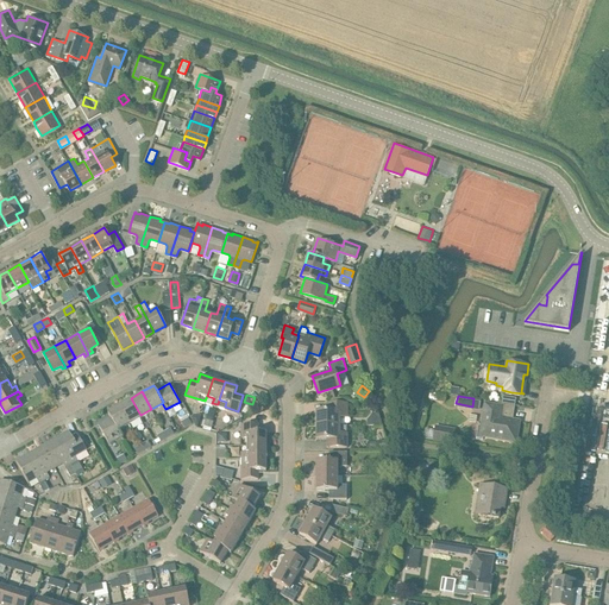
[(131,398),(119,404),(129,421),(140,415),(131,398)]
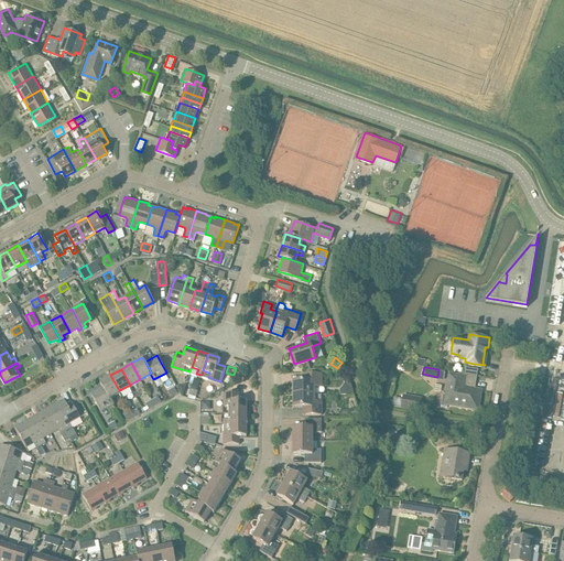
[(464,385),(466,375),(449,371),(447,384),(451,384),(449,392),(446,391),(446,392),(443,391),(441,403),(447,405),(447,402),(478,408),(481,388),(464,385)]
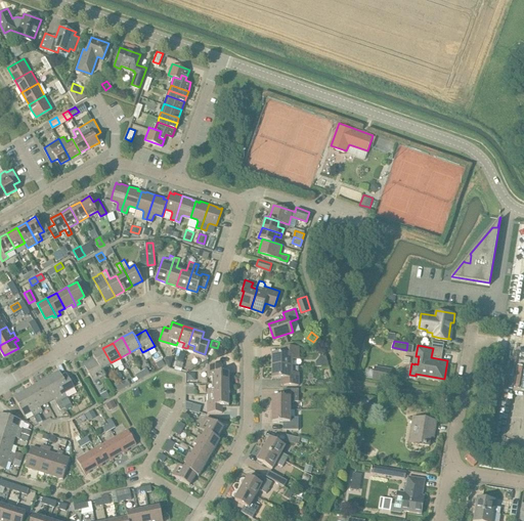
[(272,352),(272,364),(292,364),(292,357),(299,357),(299,346),(281,346),(281,352),(272,352)]
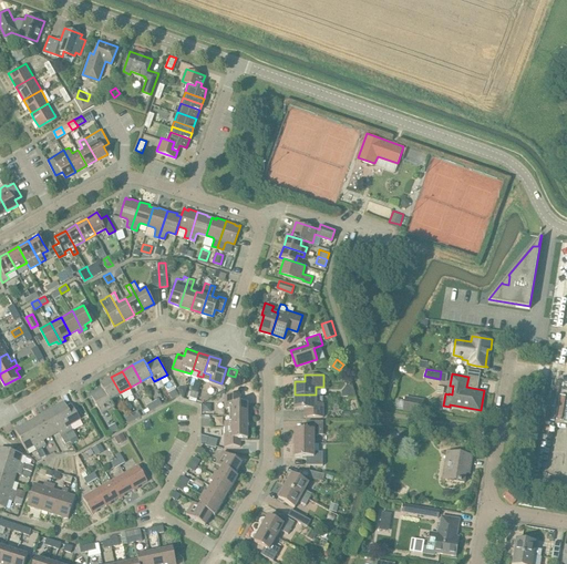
[(120,392),(111,377),(101,382),(103,388),(110,399),(120,392)]
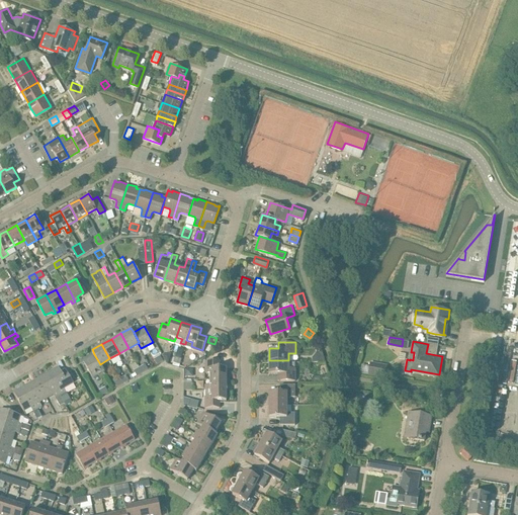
[(162,352),(168,362),(171,351),(162,352)]
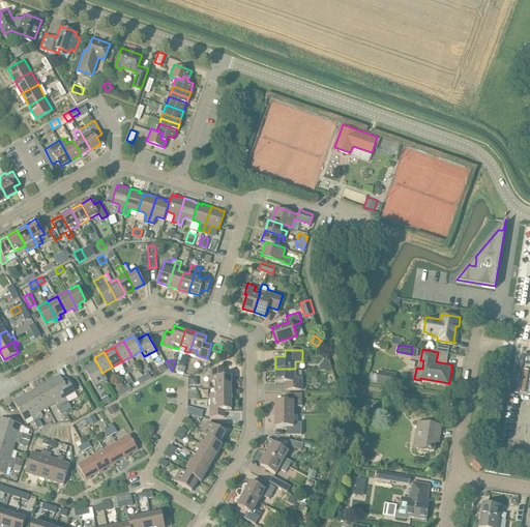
[(106,378),(102,373),(96,362),(86,369),(95,384),(106,378)]
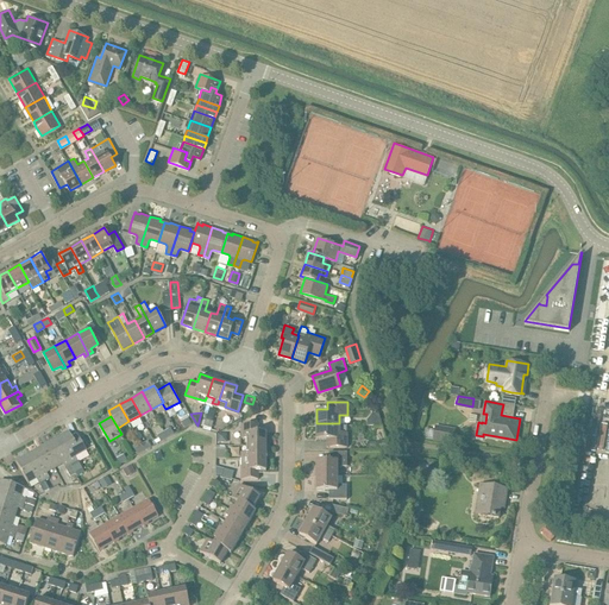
[(246,443),(267,443),(267,430),(258,430),(258,422),(242,422),(242,436),(246,436),(246,443)]
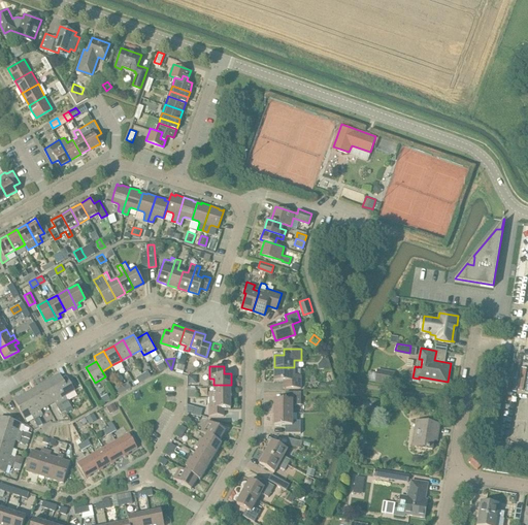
[(294,367),(274,367),(274,380),(284,380),(284,386),(301,386),(301,374),(294,374),(294,367)]
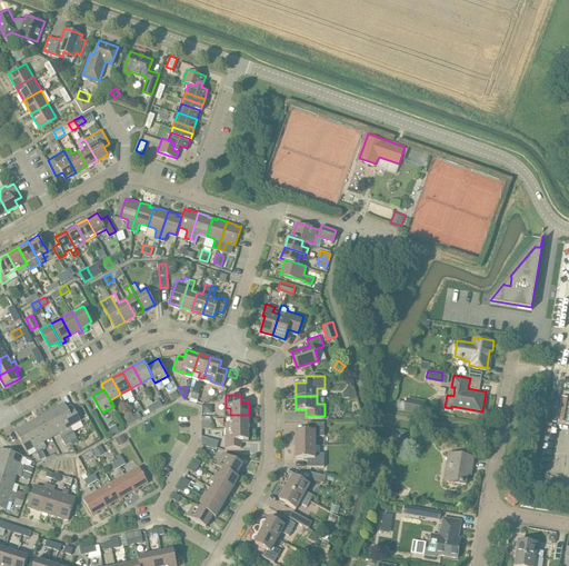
[(145,410),(146,414),(156,408),(153,403),(151,399),(146,403),(149,408),(145,410)]
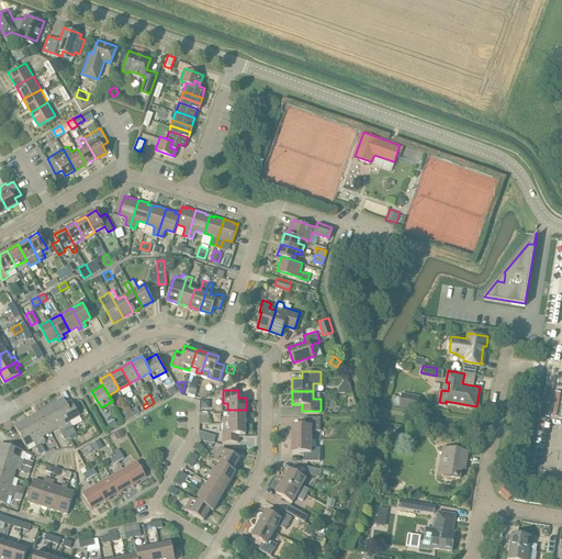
[(401,394),(400,404),(418,407),(419,398),(401,394)]
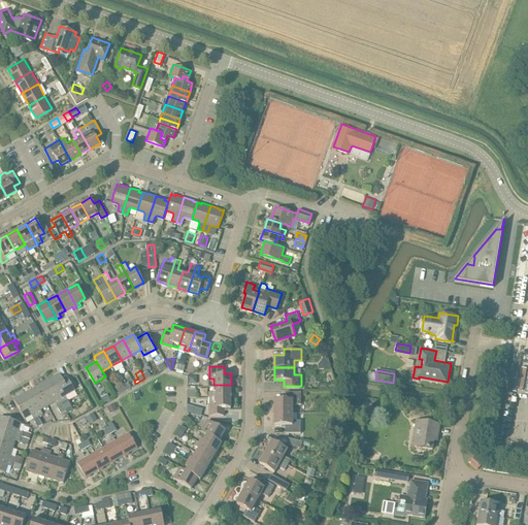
[(73,387),(72,384),(67,374),(62,376),(60,372),(48,379),(61,401),(67,398),(64,392),(73,387)]
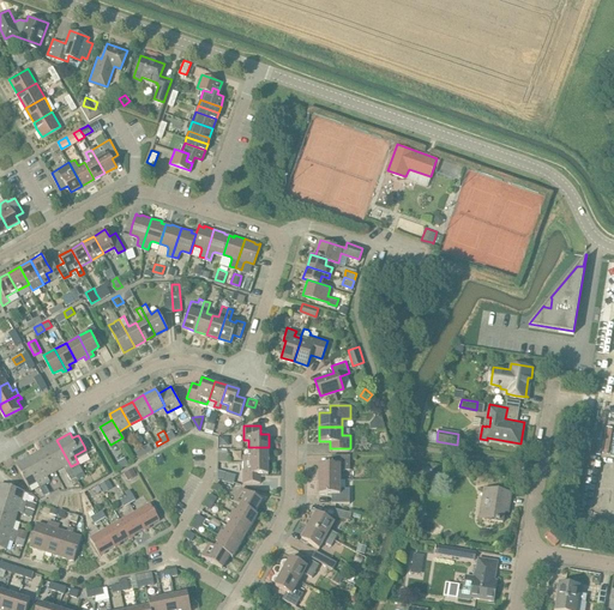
[(43,447),(54,466),(61,463),(65,470),(71,466),(56,440),(43,447)]
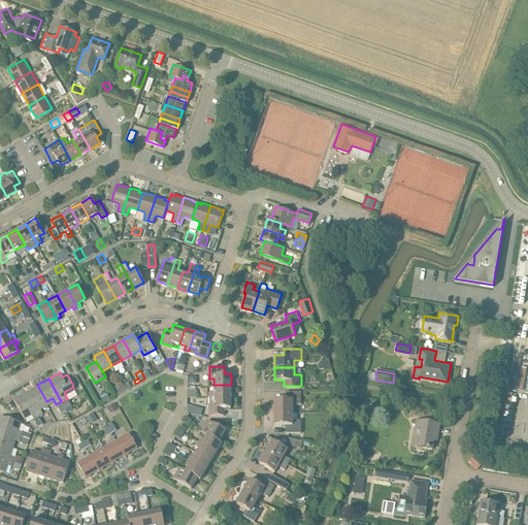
[(26,391),(38,415),(42,412),(39,406),(46,401),(37,385),(26,391)]
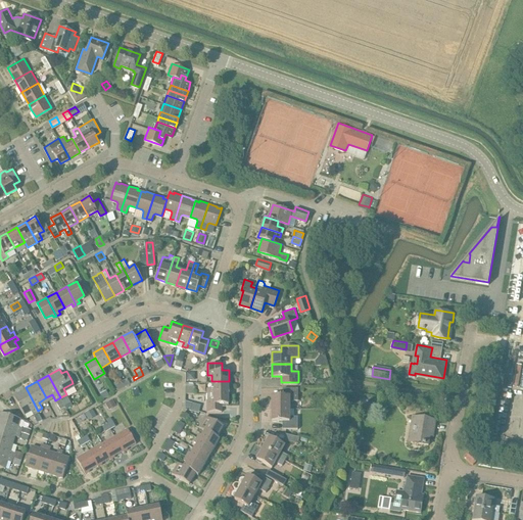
[(229,381),(211,381),(211,387),(207,387),(207,392),(211,392),(211,391),(229,391),(229,381)]
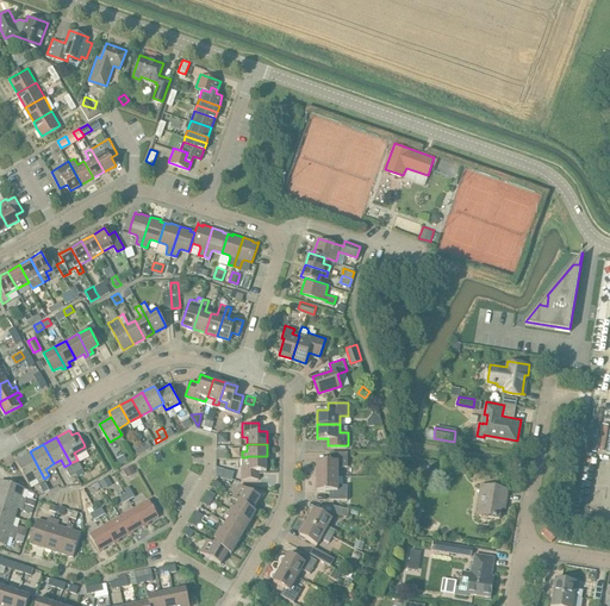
[(347,450),(342,450),(330,450),(330,460),(317,460),(317,474),(337,474),(337,464),(347,464),(347,450)]
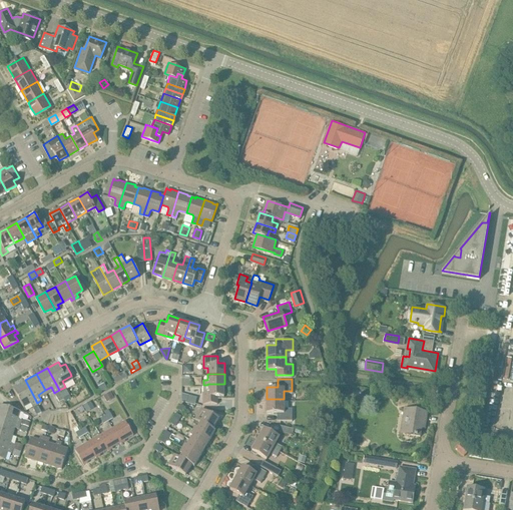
[(37,403),(25,380),(13,387),(23,403),(29,400),(32,405),(37,403)]
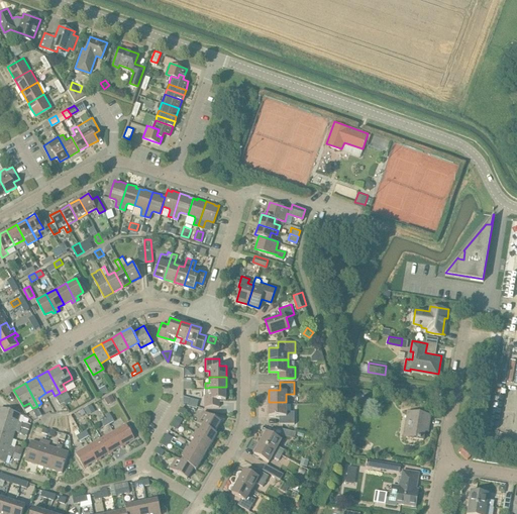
[(102,393),(108,390),(105,385),(99,388),(102,393)]
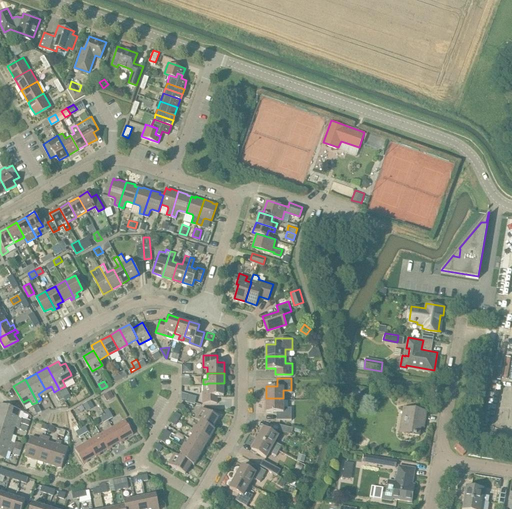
[(224,394),(224,383),(207,383),(207,384),(203,384),(203,390),(203,401),(217,401),(217,394),(224,394)]
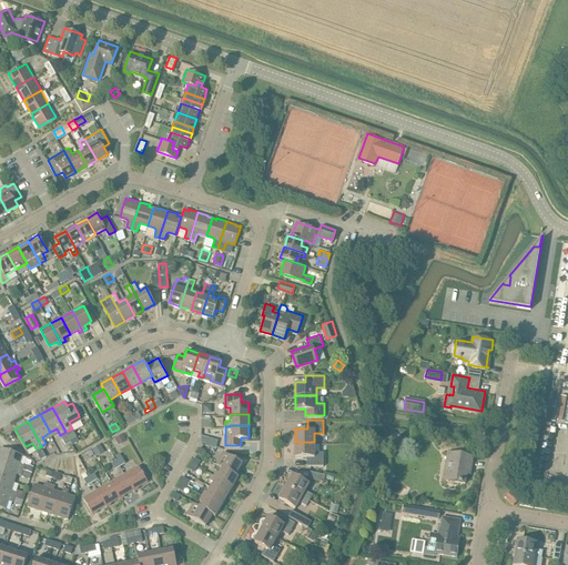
[(72,431),(67,434),(71,441),(77,437),(72,431)]
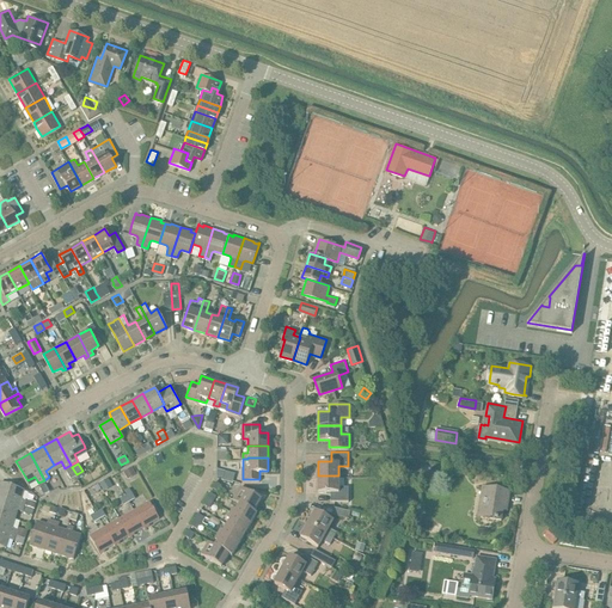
[(132,465),(123,470),(128,477),(136,472),(132,465)]
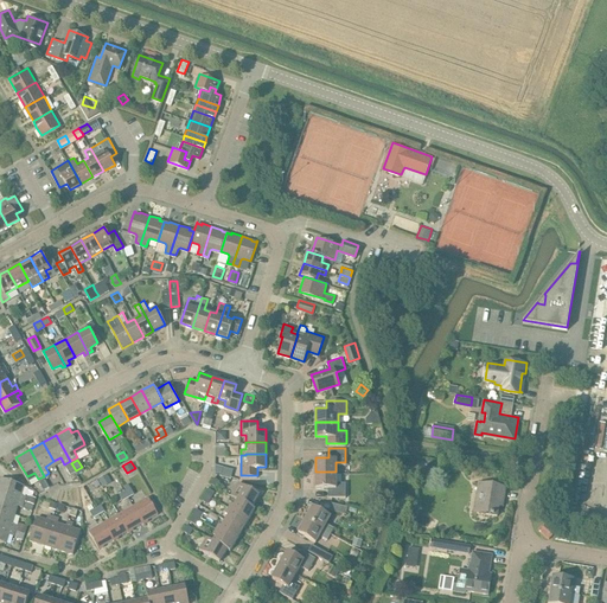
[(76,470),(71,463),(66,466),(70,474),(76,470)]
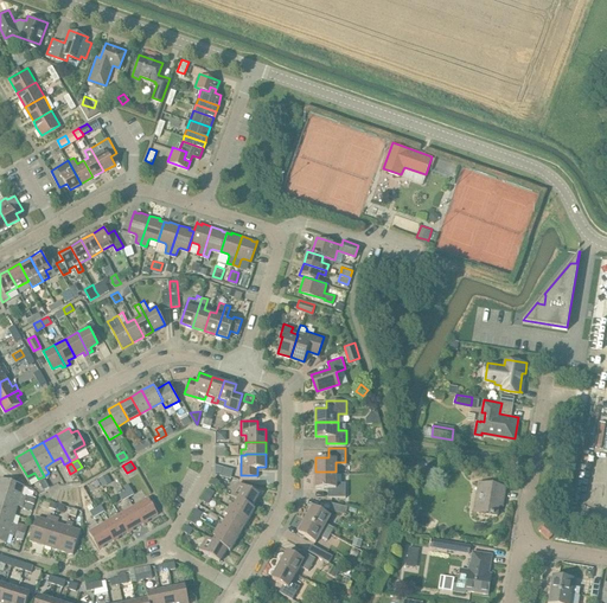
[(106,472),(98,476),(103,485),(112,480),(107,473),(106,472)]
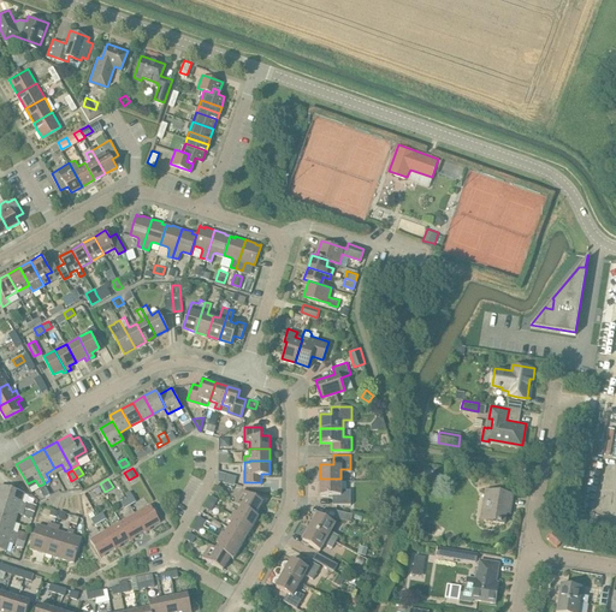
[(341,479),(320,479),(320,494),(333,494),(333,503),(351,503),(351,488),(341,488),(341,479)]
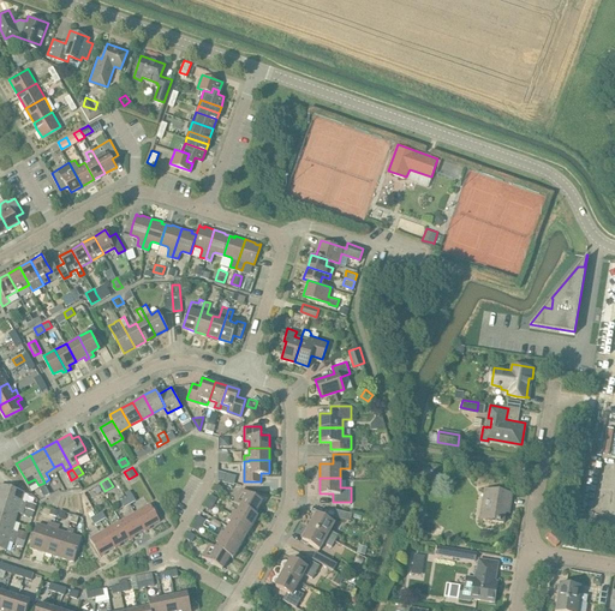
[(0,481),(0,498),(24,507),(27,501),(19,498),(22,489),(0,481)]
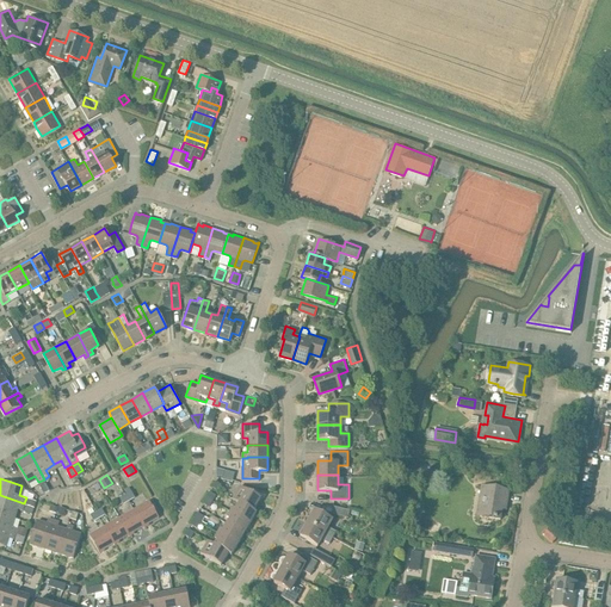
[(50,488),(45,481),(39,484),(44,491),(50,488)]
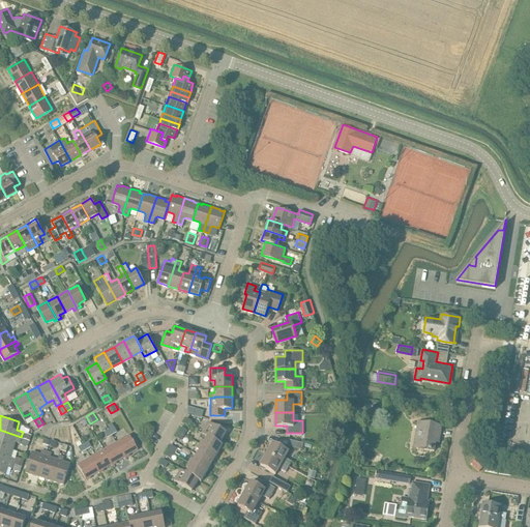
[(86,417),(80,421),(84,427),(89,423),(86,417)]
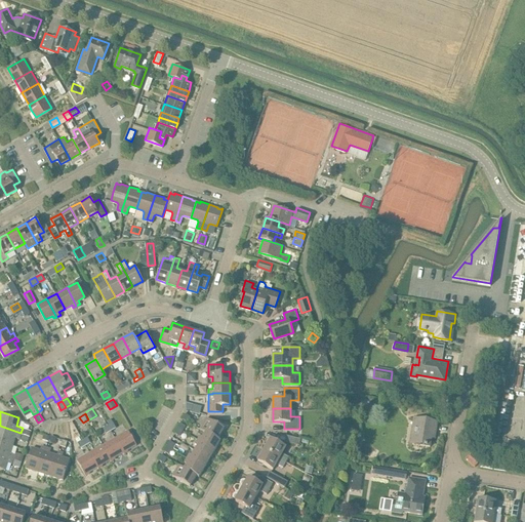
[(206,416),(201,425),(200,427),(206,431),(217,437),(224,427),(206,416)]
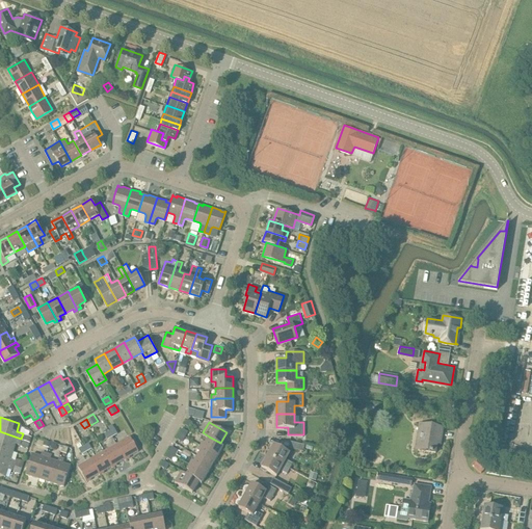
[(420,422),(418,432),(416,447),(435,451),(437,437),(441,437),(443,426),(420,422)]
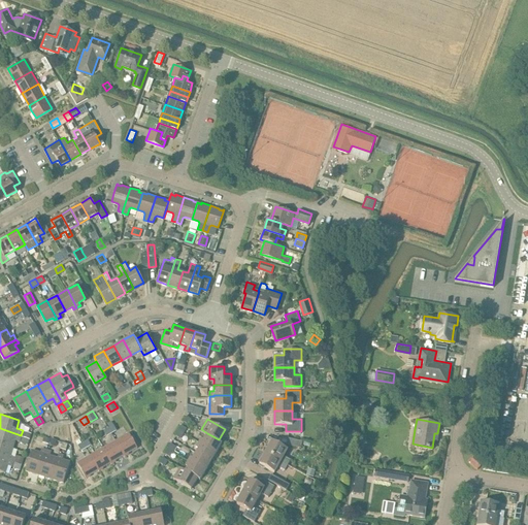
[(106,434),(111,431),(108,427),(107,424),(102,427),(106,434)]
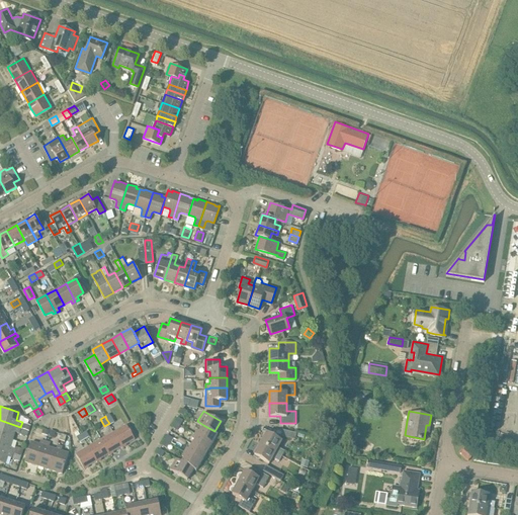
[(0,433),(11,437),(13,429),(19,431),(20,427),(0,420),(0,433)]
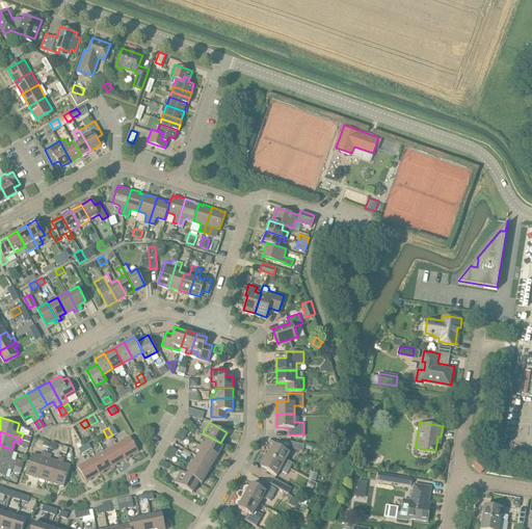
[(138,449),(133,441),(130,435),(117,443),(126,456),(138,449)]
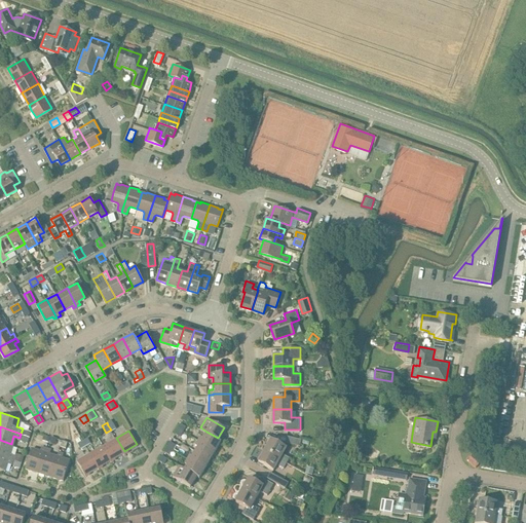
[(198,439),(216,449),(221,440),(218,438),(207,432),(204,436),(200,434),(198,439)]
